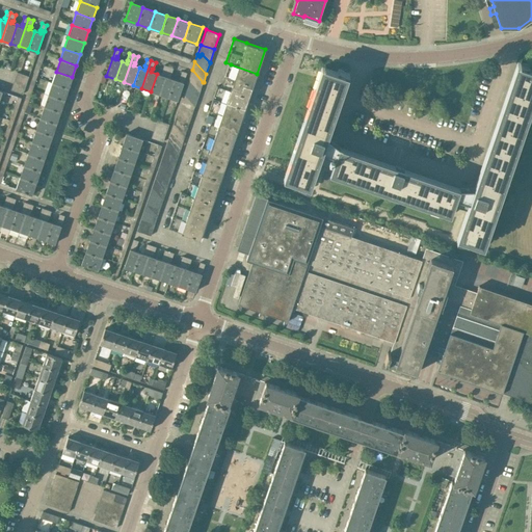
[(227,76),(253,85),(257,74),(231,64),(227,76)]
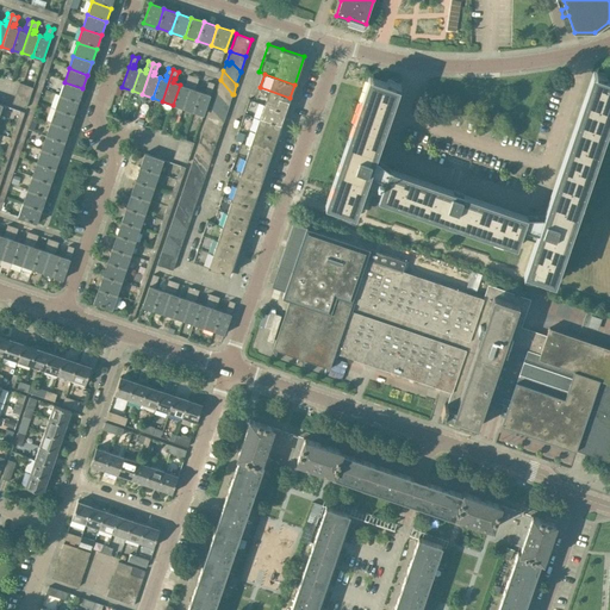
[(182,109),(193,76),(188,75),(186,82),(187,83),(186,87),(180,85),(173,105),(182,109)]
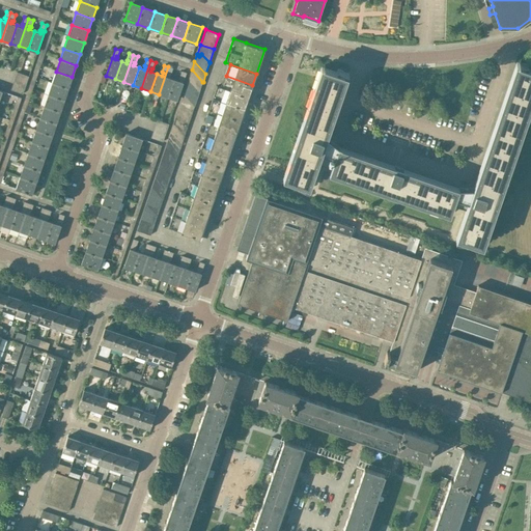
[(168,96),(174,79),(168,77),(169,75),(170,75),(173,68),(168,66),(159,94),(168,96)]
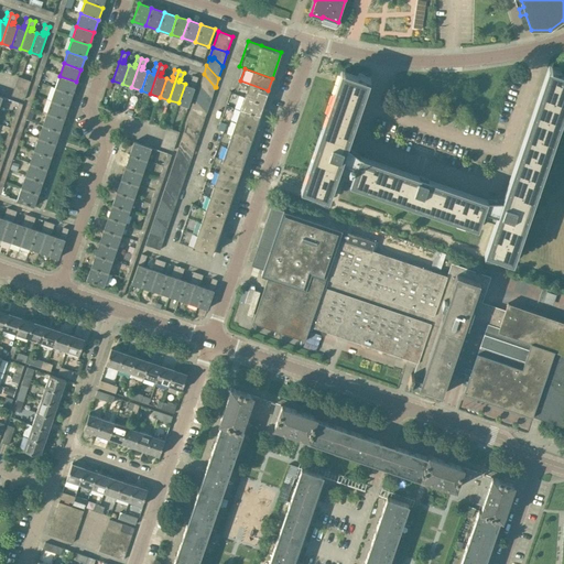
[(563,76),(550,72),(505,204),(498,224),(488,251),(510,259),(563,102),(563,76)]
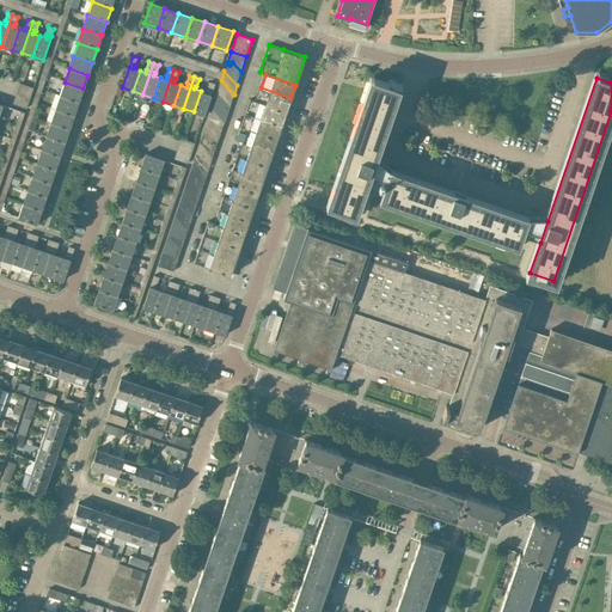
[(233,95),(221,80),(218,89),(222,95),(220,97),(228,108),(230,108),(234,95),(233,95)]
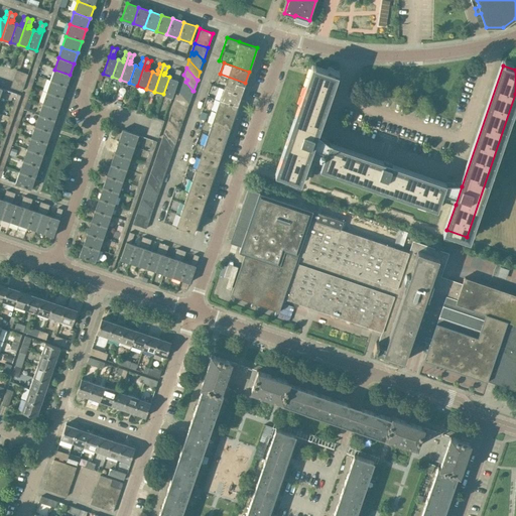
[(306,157),(314,135),(335,75),(314,68),(278,172),(299,179),(306,157)]
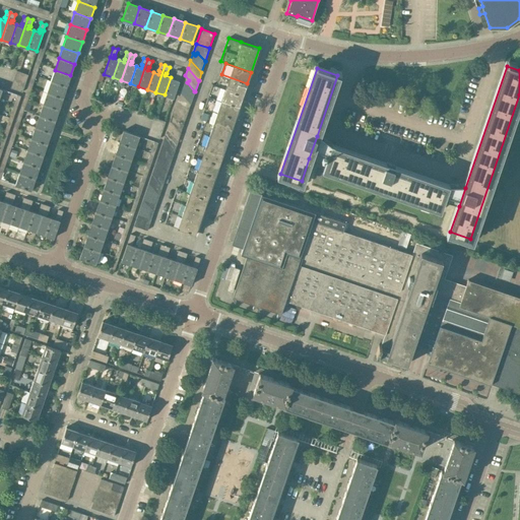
[(22,91),(28,74),(16,70),(11,88),(22,91)]
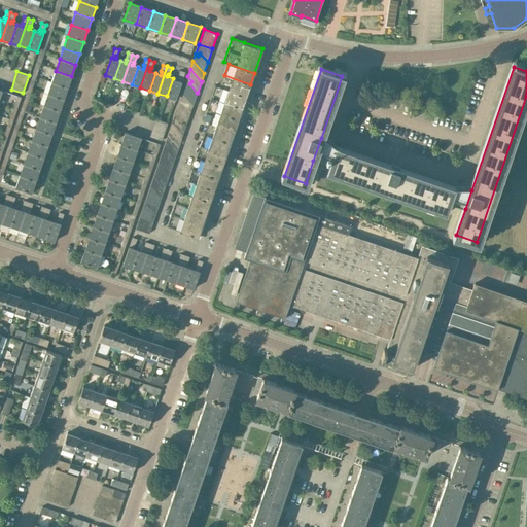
[(67,89),(71,76),(56,71),(51,83),(67,89)]
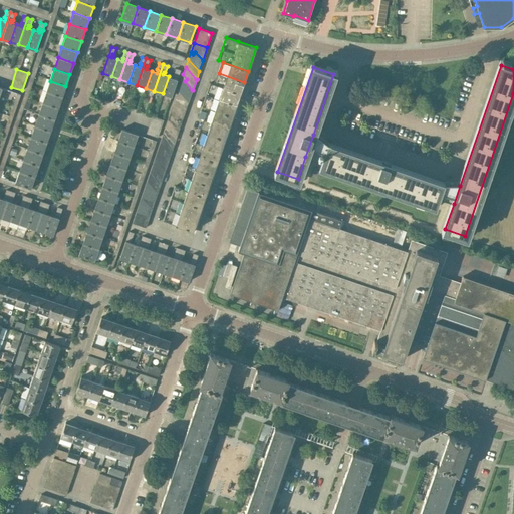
[(172,96),(177,79),(181,70),(176,69),(174,75),(176,76),(175,78),(169,76),(163,93),(172,96)]
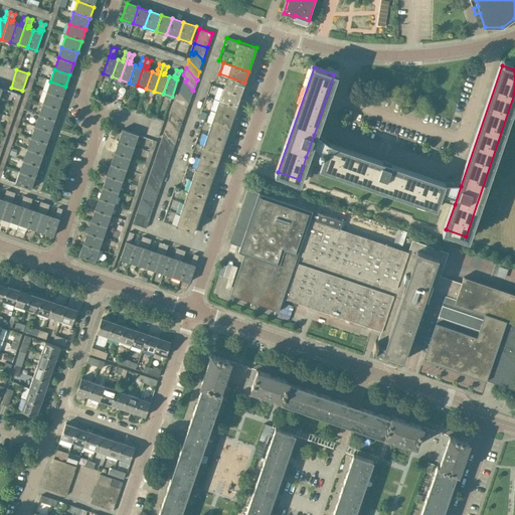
[(240,94),(244,82),(219,73),(215,84),(210,83),(240,94)]
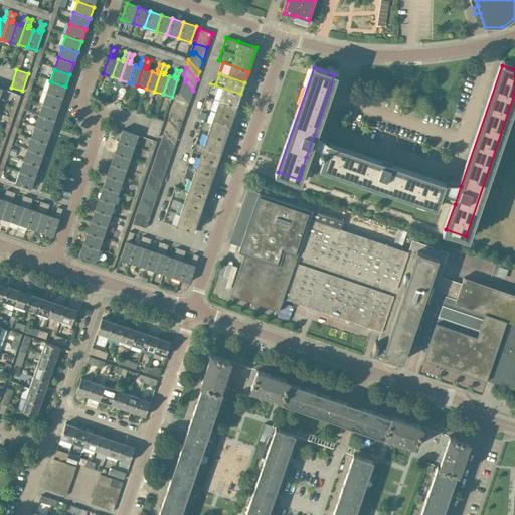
[(62,99),(65,87),(50,81),(46,93),(62,99)]
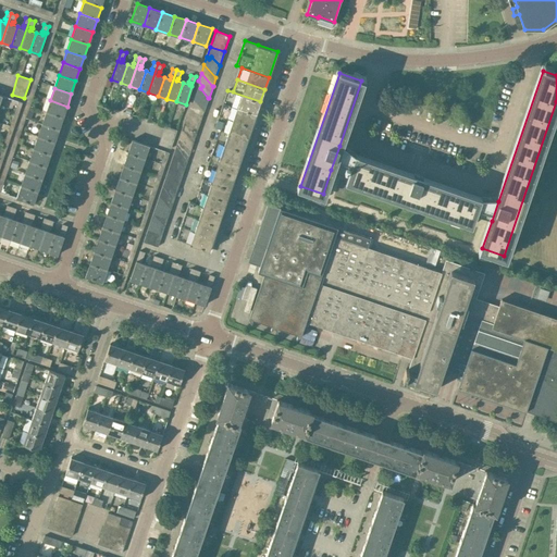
[(205,110),(209,98),(208,98),(200,88),(197,90),(196,89),(193,98),(203,111),(205,110)]
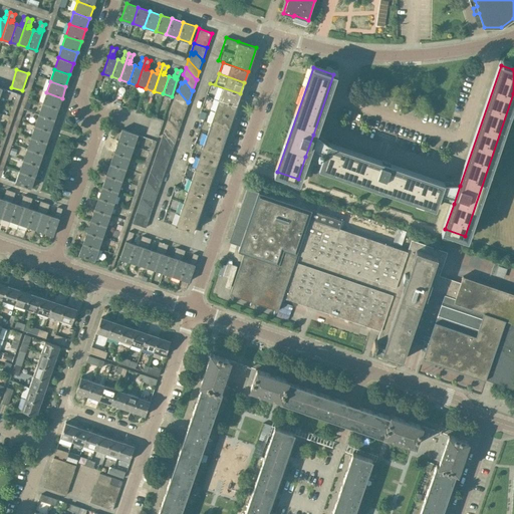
[(210,83),(206,94),(236,105),(240,93),(210,83)]
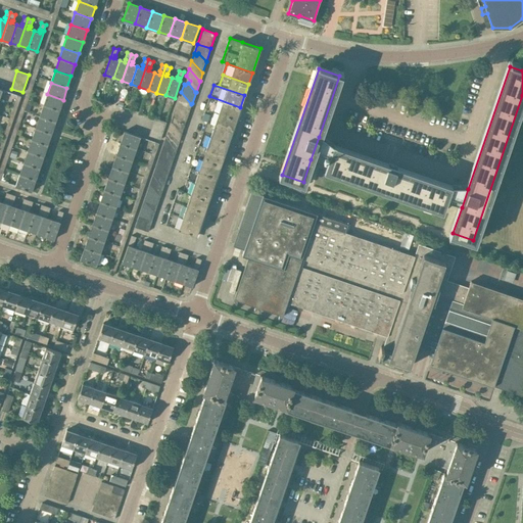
[(191,104),(181,92),(178,99),(189,111),(192,103),(191,104)]
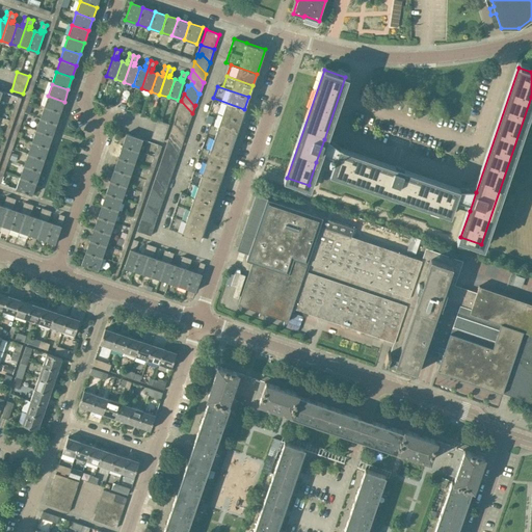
[(60,112),(64,102),(48,96),(44,107),(60,112)]
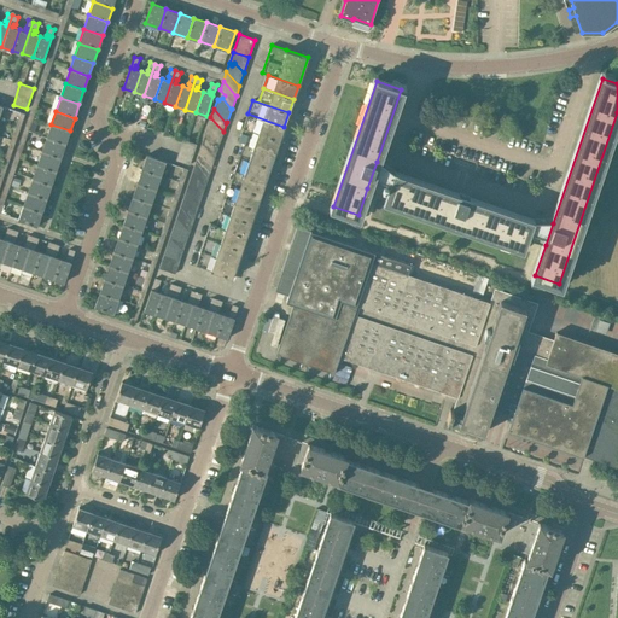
[(280,140),(284,127),(248,114),(243,127),(280,140)]
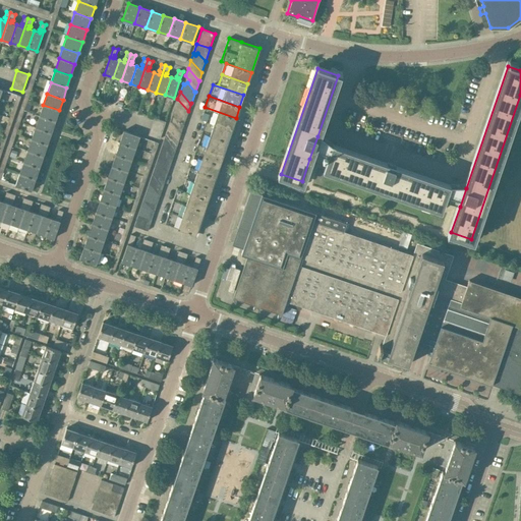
[(188,111),(177,99),(175,107),(186,119),(188,111)]
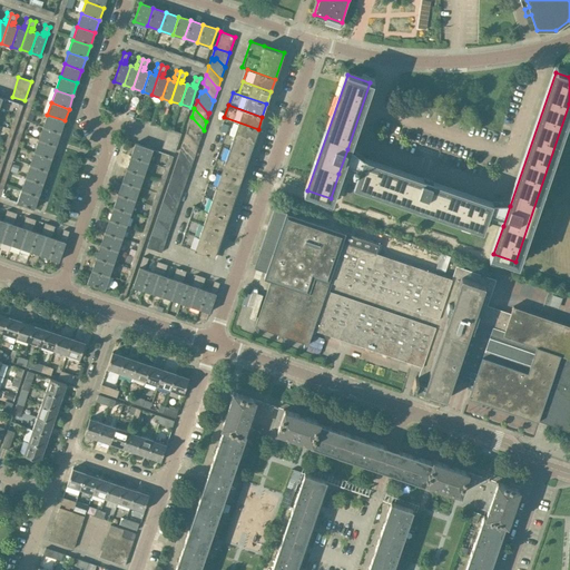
[(60,134),(65,120),(47,115),(42,127),(60,134)]
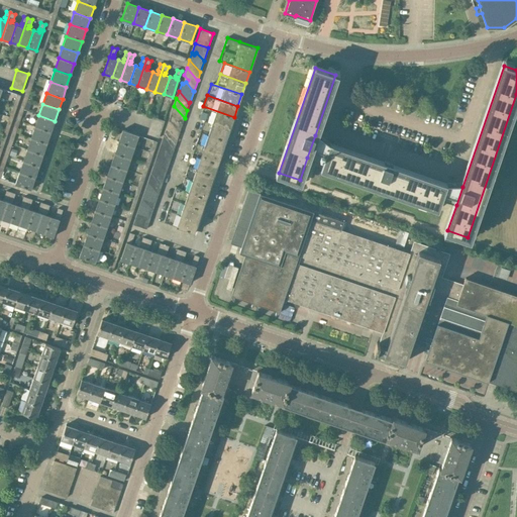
[(185,118),(174,106),(171,114),(172,115),(175,113),(183,122),(185,118)]
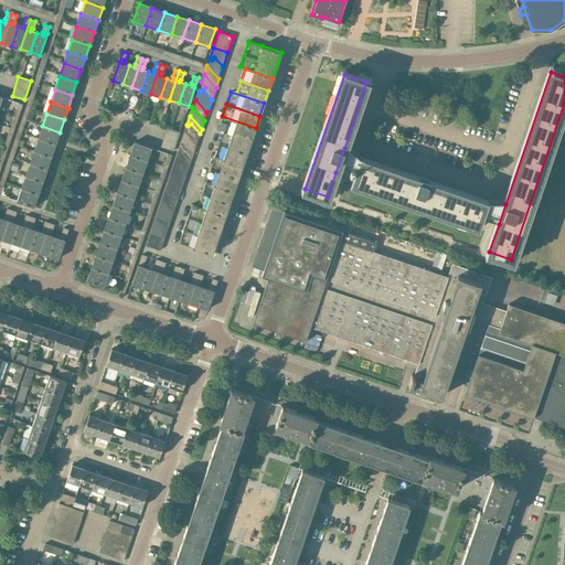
[(256,128),(222,116),(217,129),(224,130),(252,140),(256,128)]
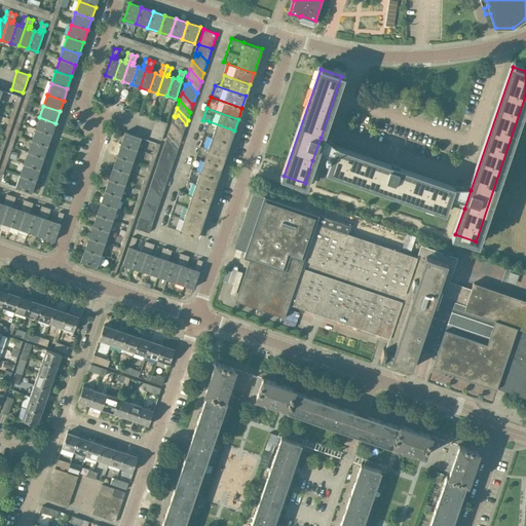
[(175,117),(174,116),(172,123),(182,136),(186,124),(178,115),(175,117)]
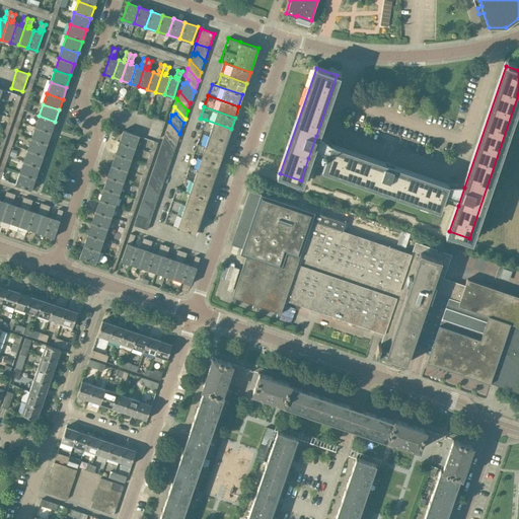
[(51,133),(55,122),(39,116),(34,127),(51,133)]
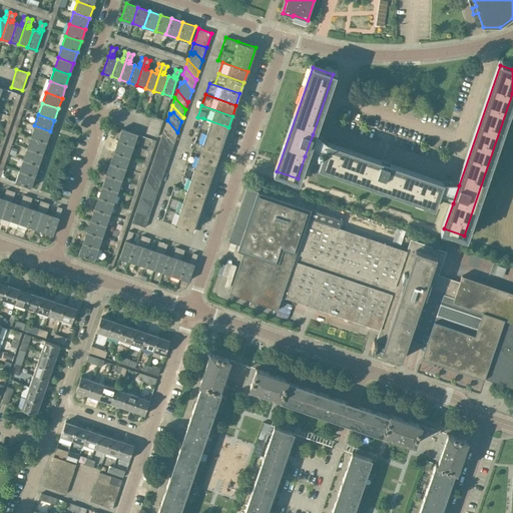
[(160,127),(163,120),(151,116),(149,123),(160,127)]
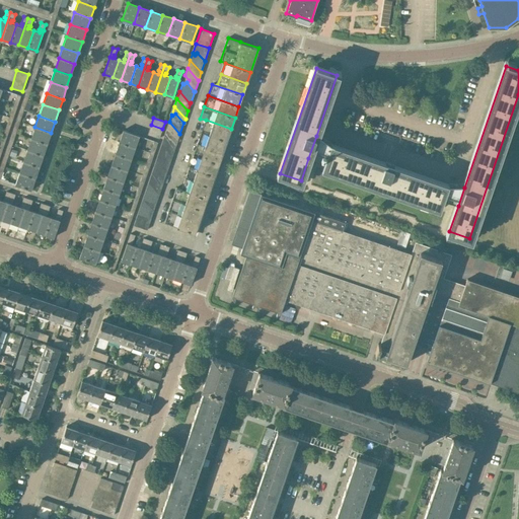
[(227,141),(231,129),(206,120),(202,132),(227,141)]
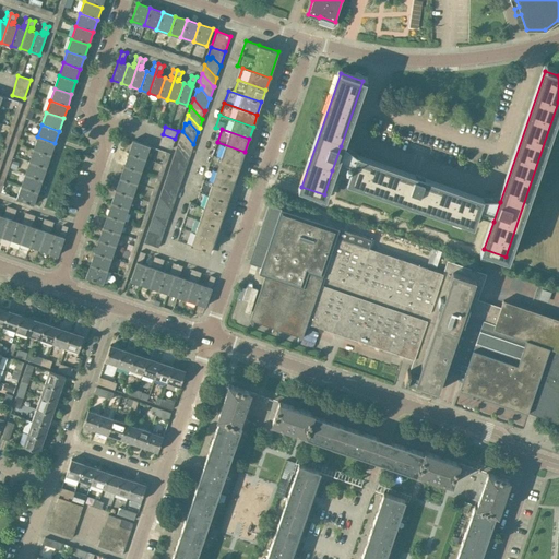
[(189,157),(193,144),(182,131),(179,140),(183,145),(180,147),(189,157)]
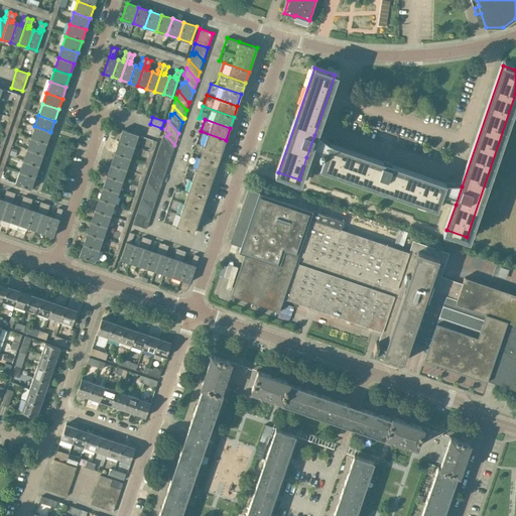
[(160,133),(161,128),(150,124),(148,129),(160,133)]
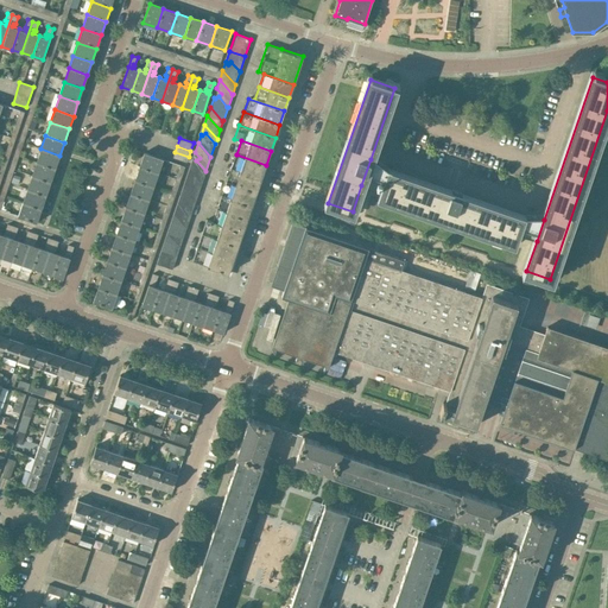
[(55,169),(59,156),(40,149),(36,163),(55,169)]
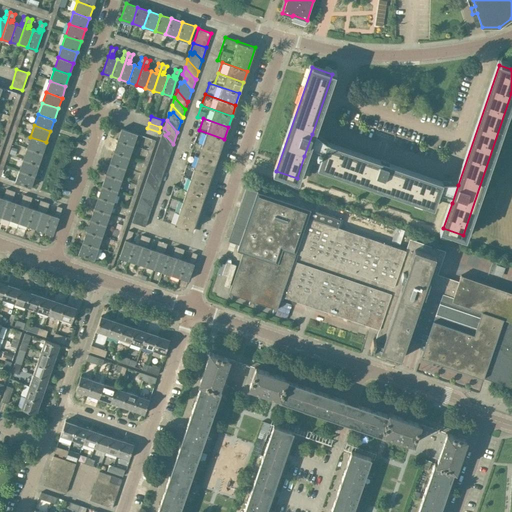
[(132,149),(137,134),(121,128),(116,143),(132,149)]
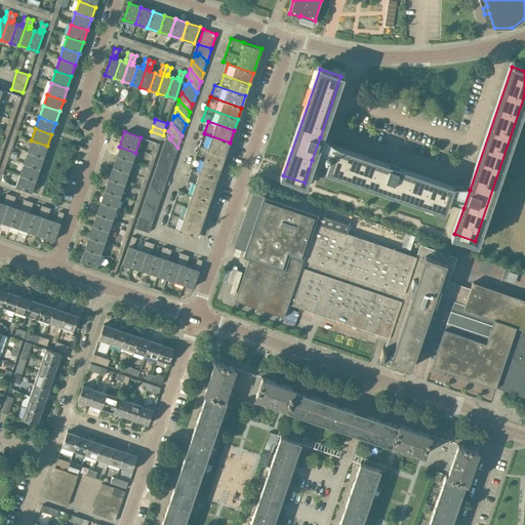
[(161,140),(163,135),(151,131),(150,136),(161,140)]
